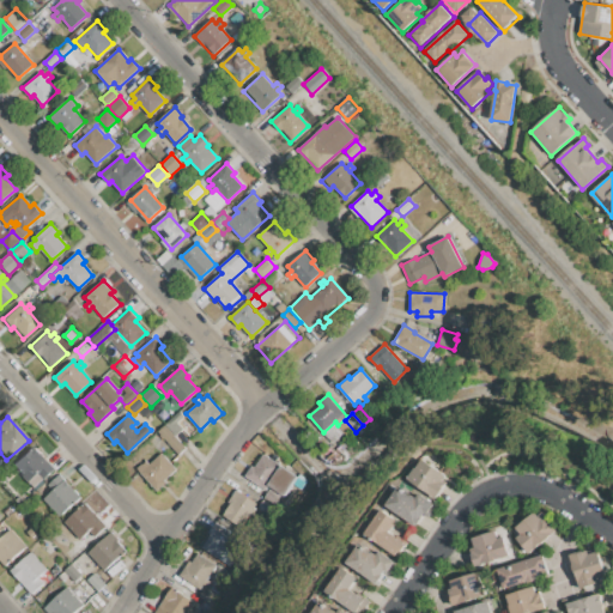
[(176,436),(165,424),(173,418),(183,429),(176,436)]
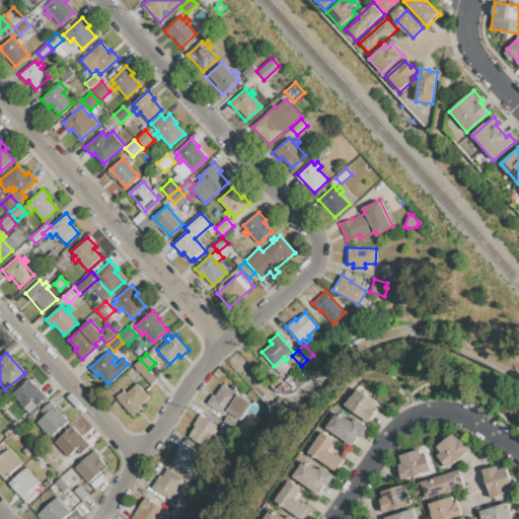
[(134,365),(140,360),(156,379),(151,384),(134,365)]
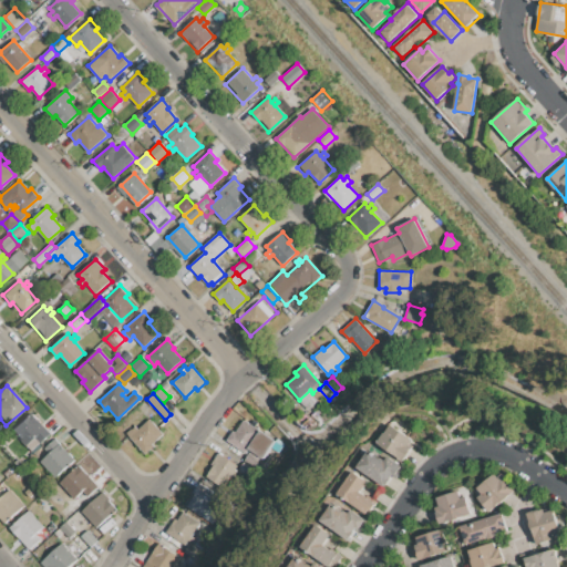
[(31,412),(50,433),(30,451),(12,430),(31,412)]
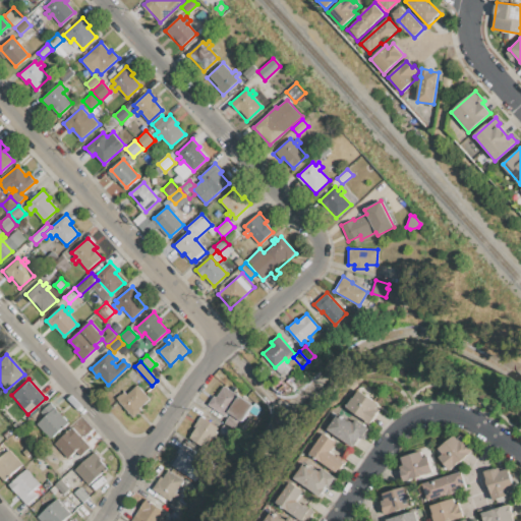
[(137,385),(150,399),(139,408),(141,410),(133,417),(117,399),(125,392),(126,395),(137,385)]
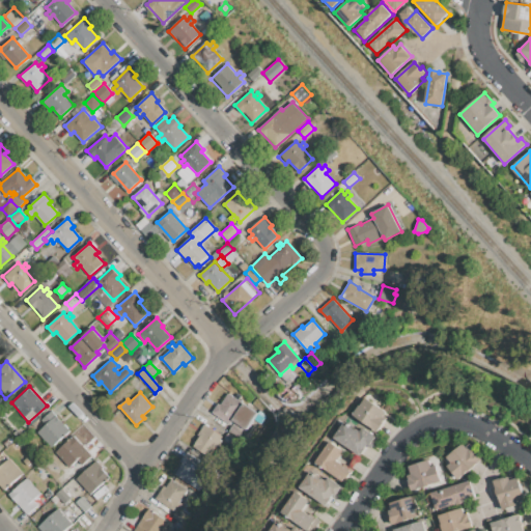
[(229,393),(257,413),(246,429),(232,419),(229,424),(212,413),(218,403),(221,406),(229,393)]
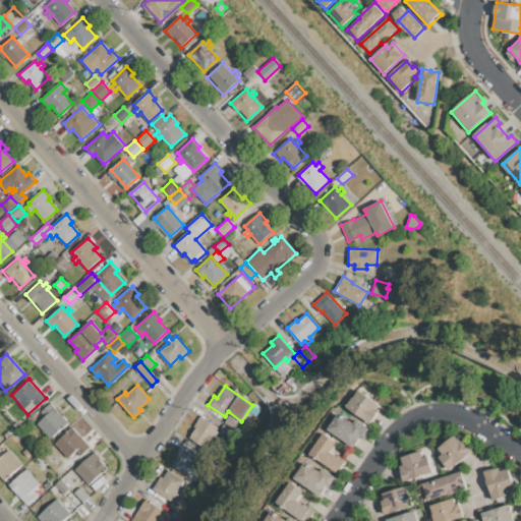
[(347,407),(359,391),(379,404),(375,409),(378,411),(369,422),(347,407)]
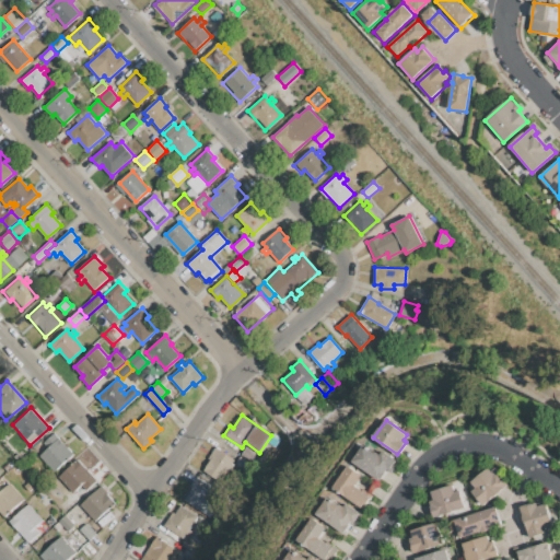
[(54,433),(72,455),(54,471),(39,456),(48,447),(43,443),(54,433)]
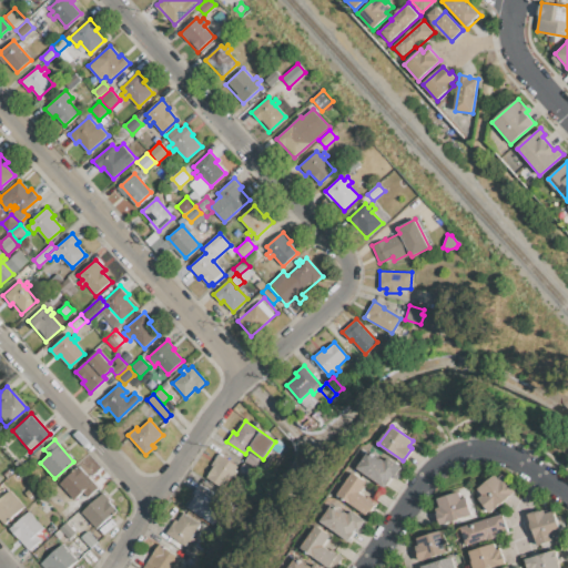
[(357,468),(368,453),(378,460),(381,457),(386,460),(388,457),(404,469),(397,479),(393,476),(385,487),(357,468)]
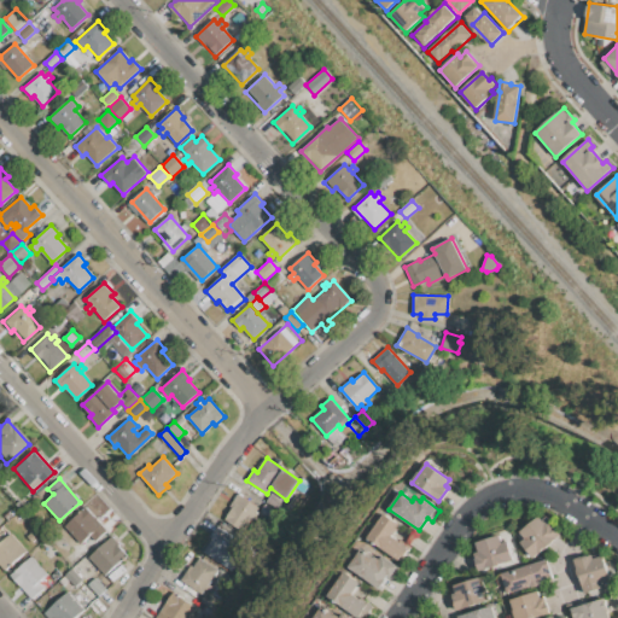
[(243,531),(226,519),(233,508),(229,506),(238,494),(258,508),(255,513),(260,517),(256,520),(252,518),(243,531)]
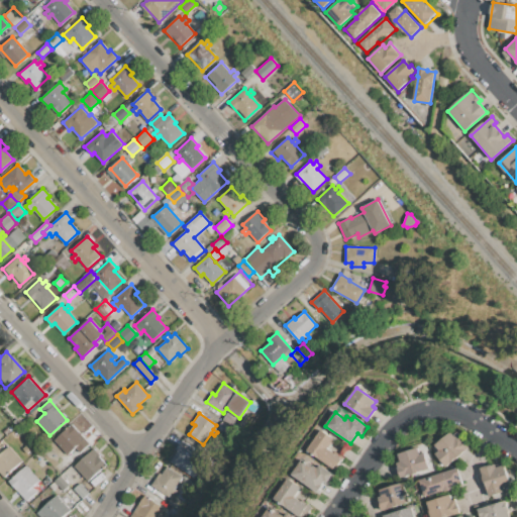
[(68,454),(55,440),(73,424),(85,439),(68,454)]
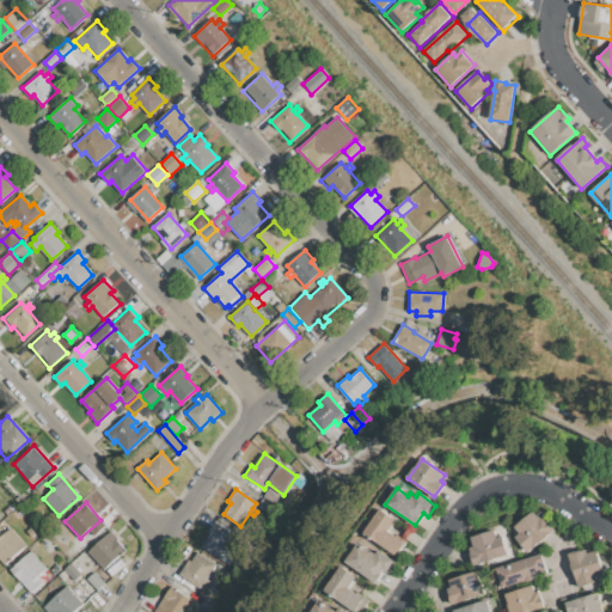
[(381,509),(396,520),(389,530),(407,543),(397,556),(374,539),(375,539),(366,532),(381,509)]
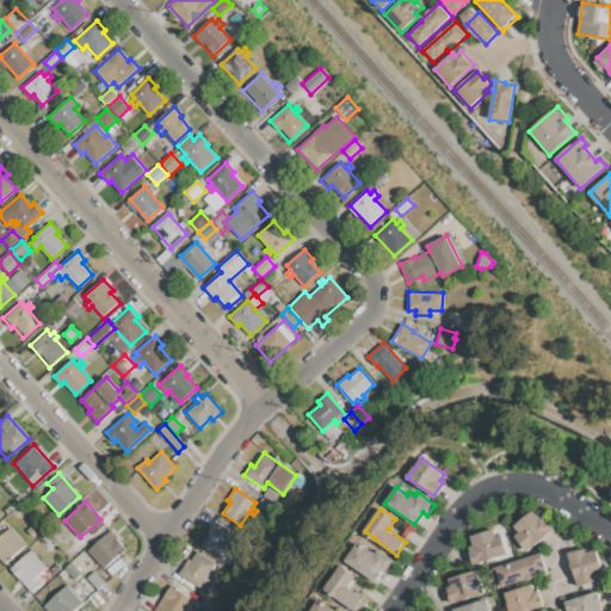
[(528,551),(516,537),(520,534),(514,528),(534,510),(537,514),(539,512),(554,528),(528,551)]
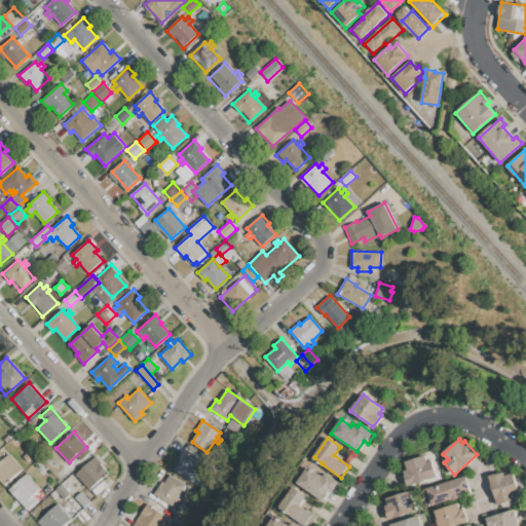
[(174,470),(182,458),(179,456),(185,448),(202,460),(199,463),(209,470),(196,486),(174,470)]
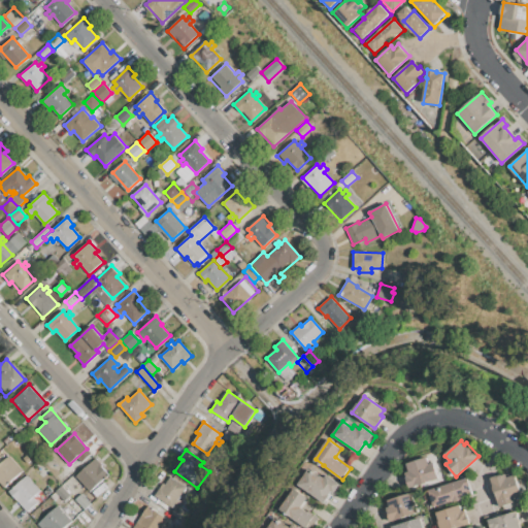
[(9,456),(23,471),(4,488),(0,483),(0,460),(2,463),(9,456)]
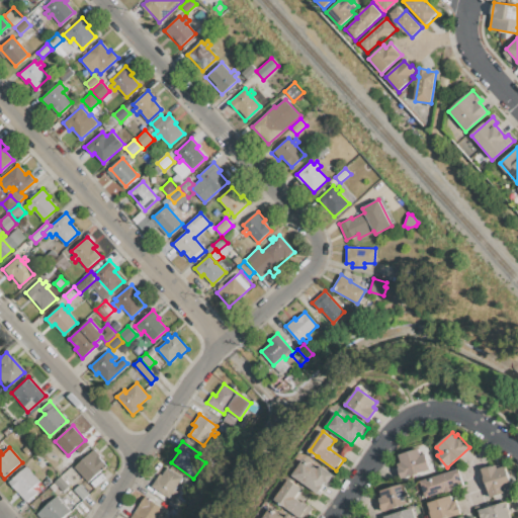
[(402,479),(397,462),(401,461),(399,455),(419,448),(421,454),(426,453),(431,468),(402,479)]
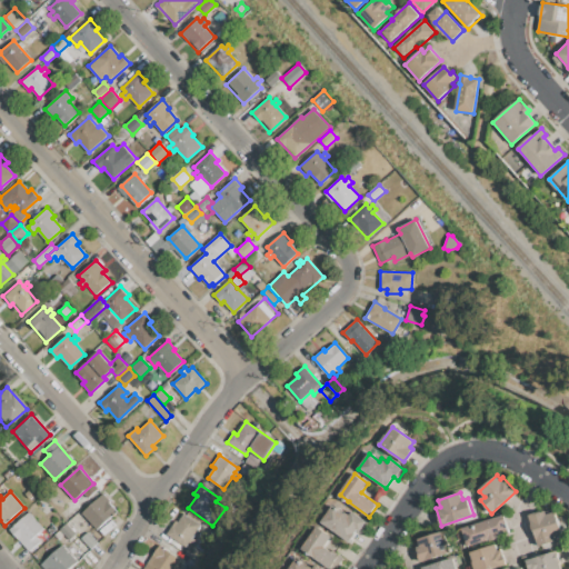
[(98,530),(82,512),(103,493),(109,500),(108,501),(118,512),(98,530)]
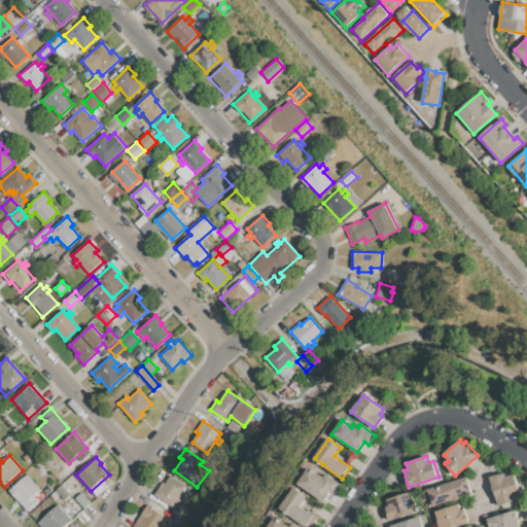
[(308,469),(313,472),(314,470),(323,478),(326,473),(340,483),(336,489),(338,490),(336,494),(330,491),(323,501),(297,484),(308,469)]
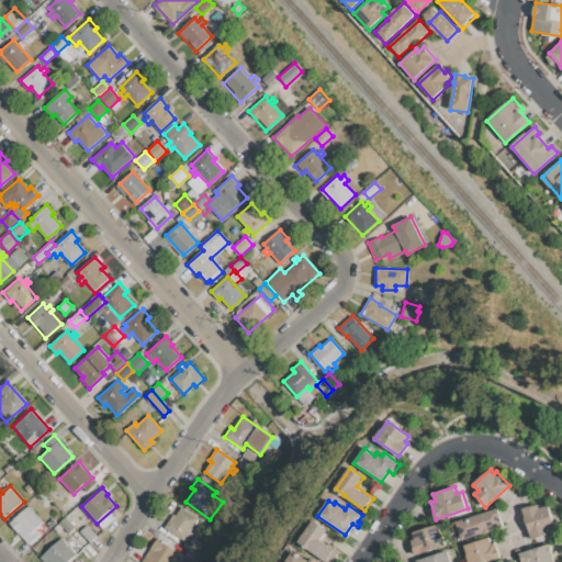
[(523,509),(539,504),(540,508),(549,506),(550,509),(554,508),(560,525),(547,529),(549,535),(532,539),(523,509)]
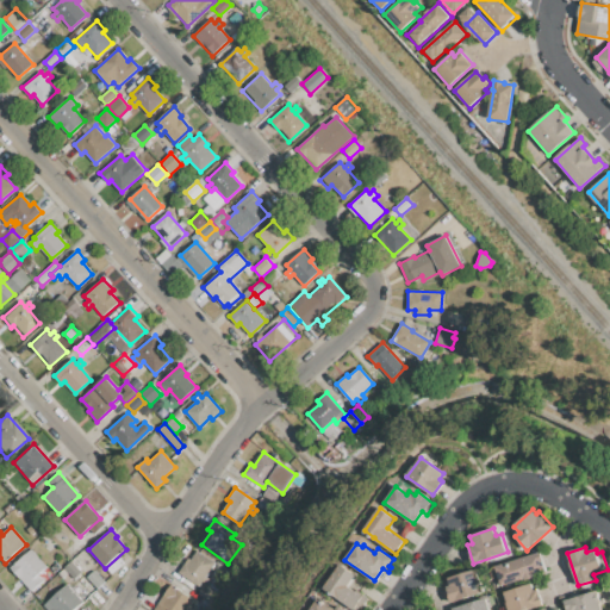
[(31,549),(47,567),(38,576),(43,582),(31,591),(11,568),(31,549)]
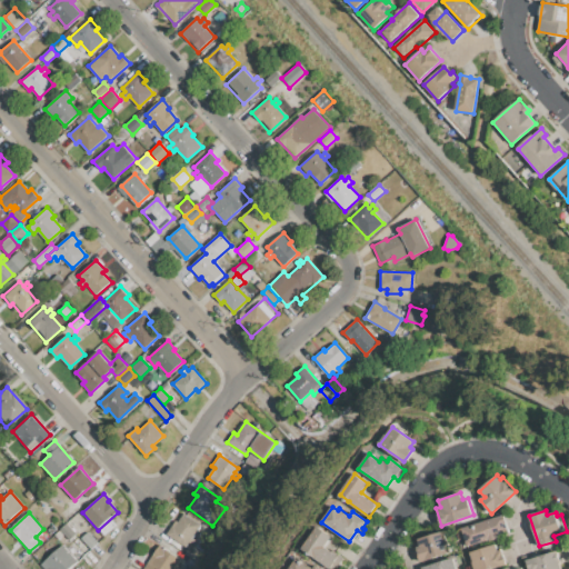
[(200,526),(192,538),(196,540),(192,545),(189,542),(186,547),(167,535),(176,521),(178,522),(185,515),(200,526)]
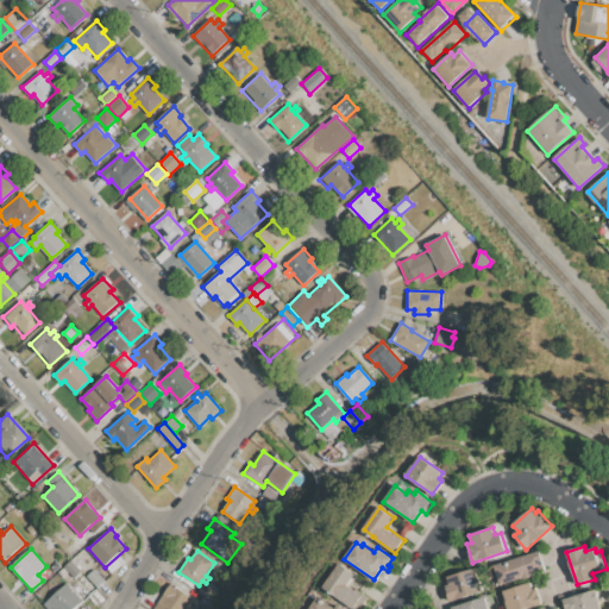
[(495,565),(539,551),(545,570),(534,573),(535,576),(502,586),(495,565)]
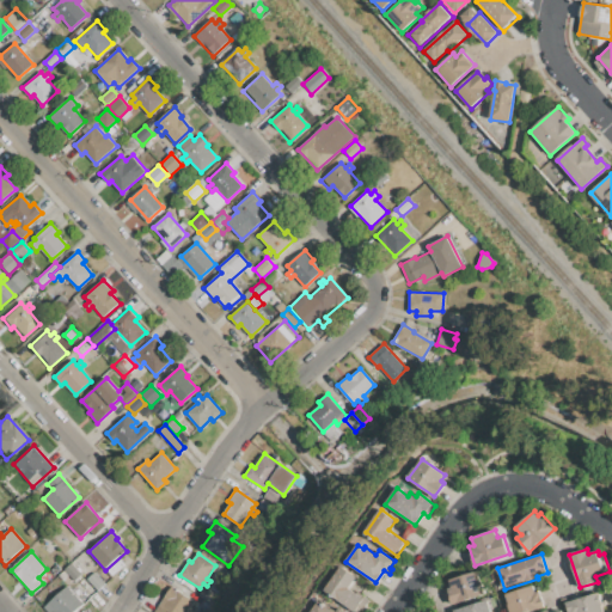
[(63,570),(72,563),(81,574),(74,581),(63,570)]
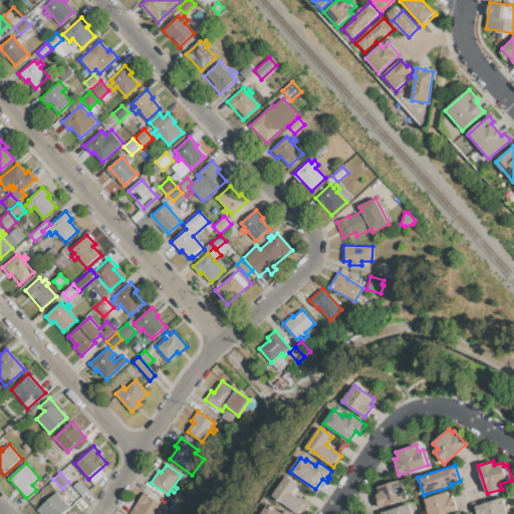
[(287,477),(299,485),(293,494),(306,503),(298,513),(282,503),(281,504),(274,498),(275,497),(273,496),(274,496),(287,477)]
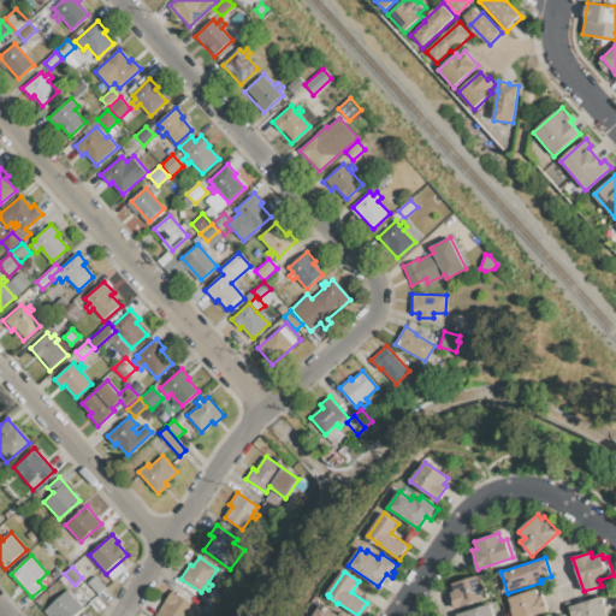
[(451,584),(481,574),(489,598),(456,609),(450,591),(454,590),(451,584)]
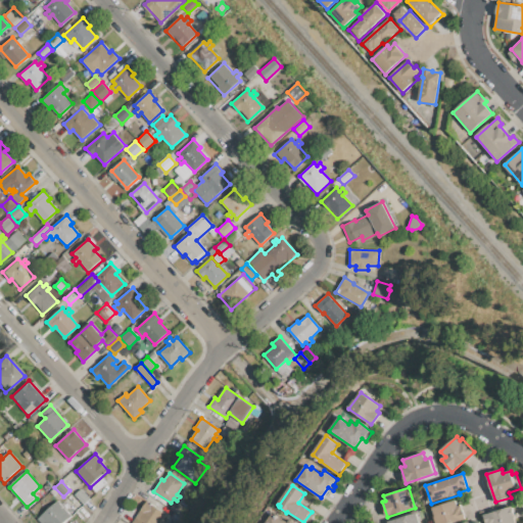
[(75,494),(81,489),(90,498),(84,505),(75,494)]
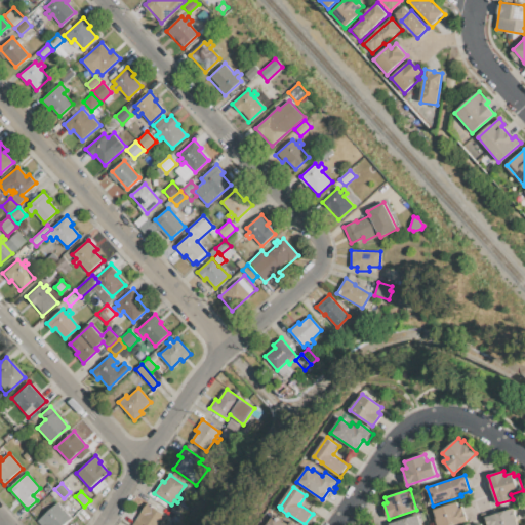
[(68,501),(73,497),(82,506),(77,511),(68,501)]
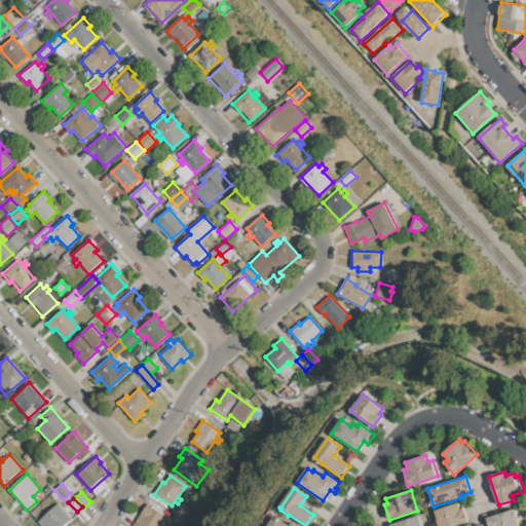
[(41,525),(38,522),(58,503),(72,519),(64,525),(41,525)]
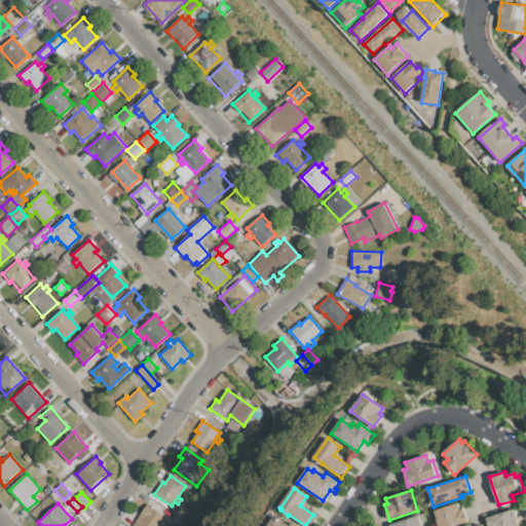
[(440,525),(436,511),(457,503),(459,509),(464,508),(468,521),(453,525),(440,525)]
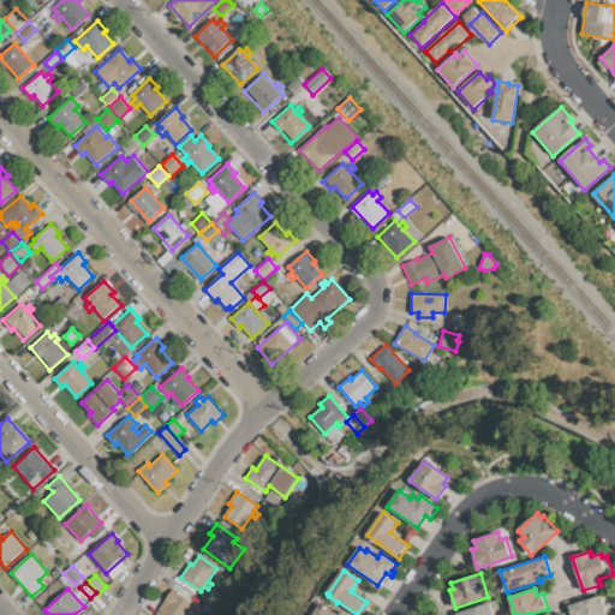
[(156,614),(173,590),(196,605),(189,614),(156,614)]
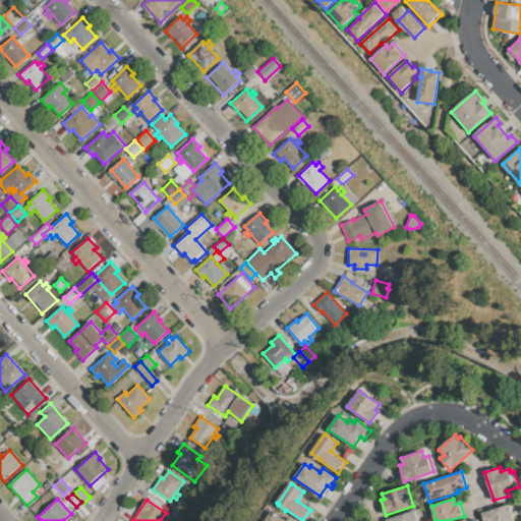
[(170,508),(174,501),(183,507),(178,514),(170,508)]
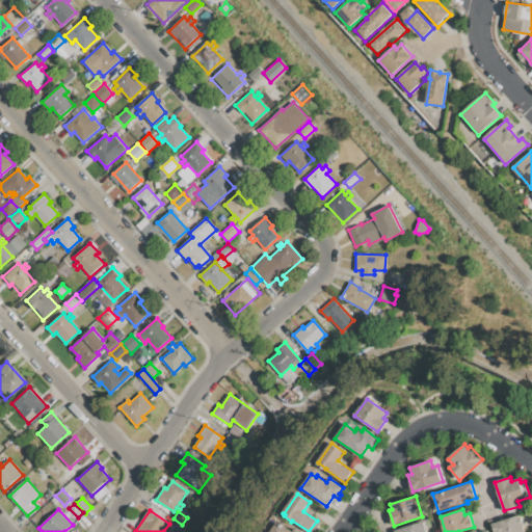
[(495,531),(491,524),(521,514),(524,525),(523,525),(525,531),(495,531)]
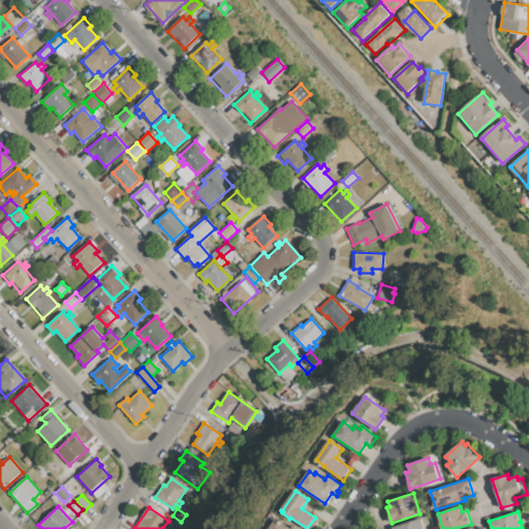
[(269,528),(276,519),(291,528),(293,526),(299,528),(269,528)]
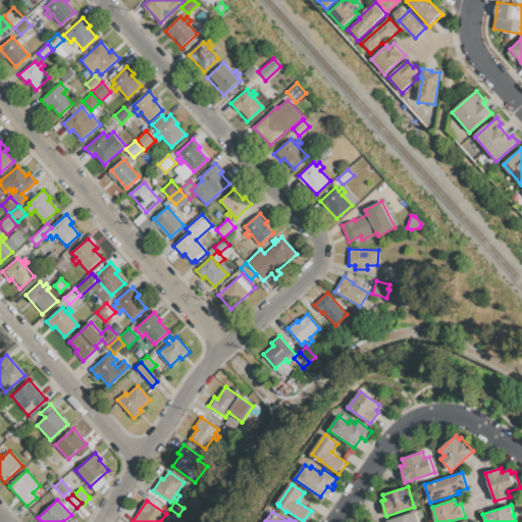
[(387,521),(387,520),(414,512),(417,521),(387,521)]
